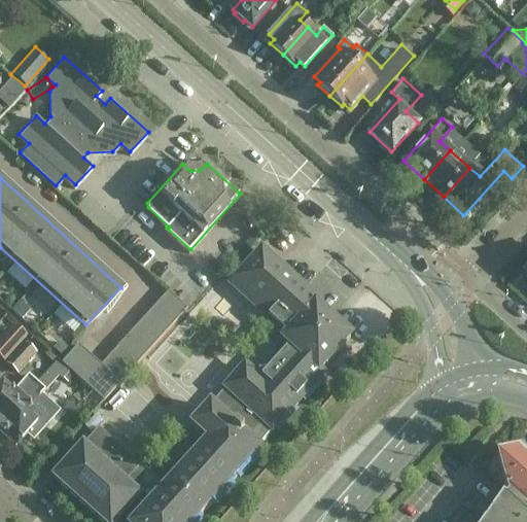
[(261,247),(233,279),(254,300),(253,302),(259,307),(287,333),(285,335),(291,341),(267,368),(259,361),(251,370),(244,363),(223,385),(225,386),(210,403),(210,402),(191,422),(208,438),(194,454),(165,485),(156,479),(142,465),(99,425),(84,442),(83,441),(54,474),(106,521),(112,521),(119,515),(127,521),(191,521),(202,512),(200,511),(257,447),(255,445),(322,371),(319,368),(350,334),(316,304),(319,300),(261,247)]
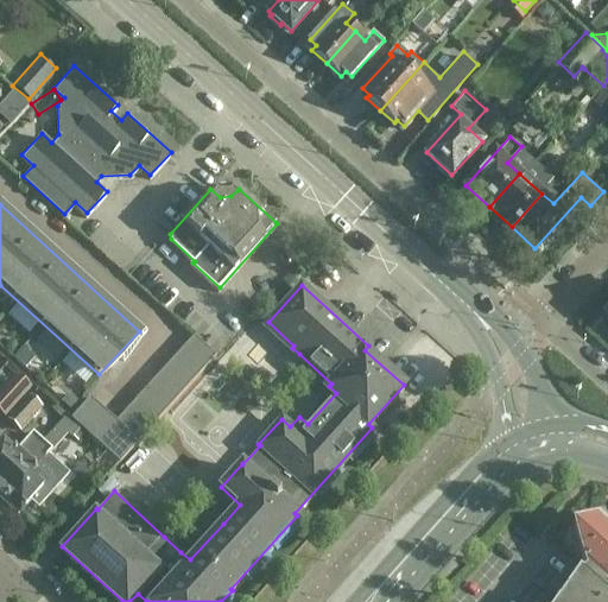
[(194,331),(184,343),(207,363),(216,353),(194,331)]
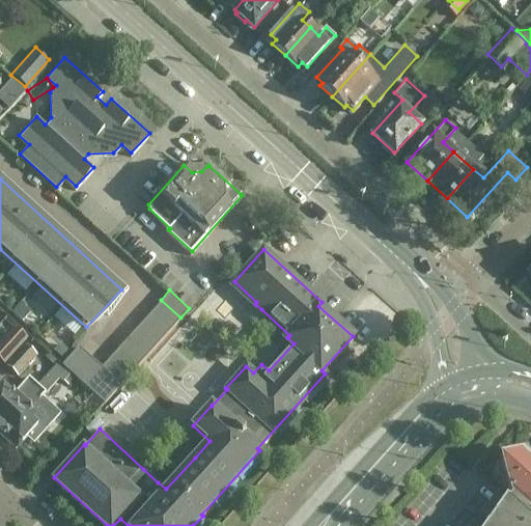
[(180,317),(161,300),(152,309),(172,327),(180,317)]
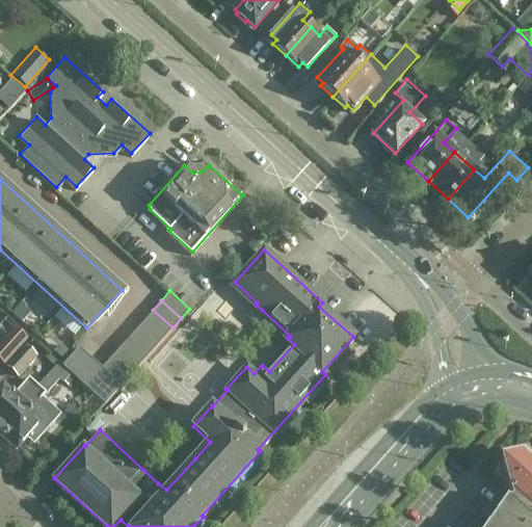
[(173,327),(153,310),(144,319),(164,337),(173,327)]
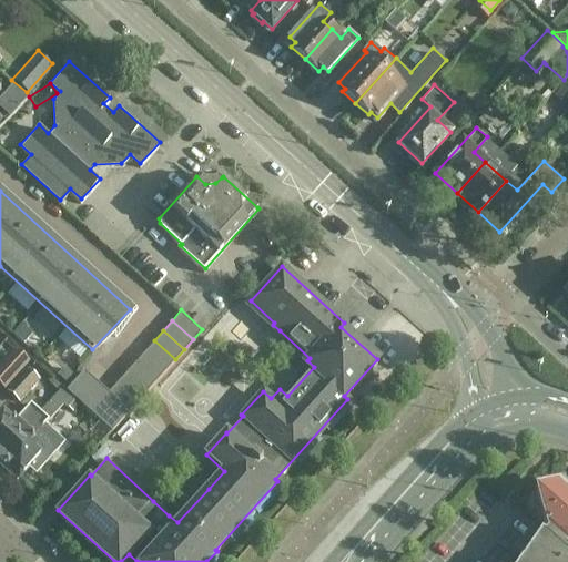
[(175,359),(154,340),(145,350),(166,369),(175,359)]
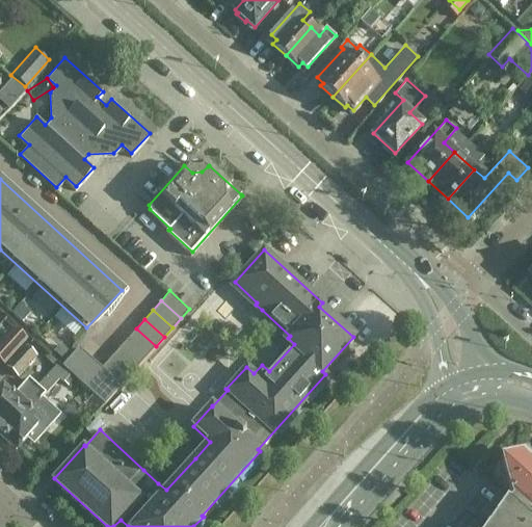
[(156,346),(136,328),(128,337),(148,356),(156,346)]
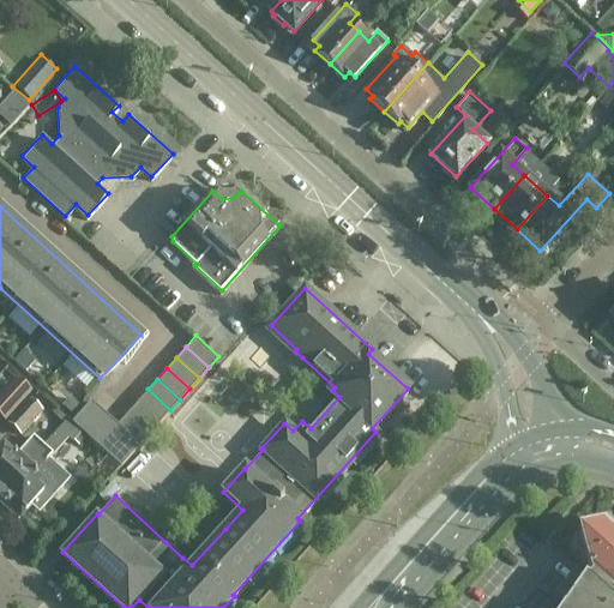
[(43,407),(29,393),(14,381),(0,397),(0,405),(11,414),(6,419),(20,432),(43,407)]
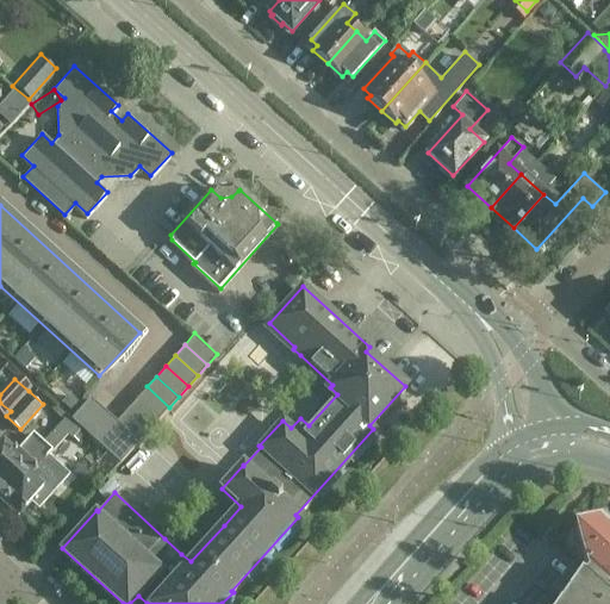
[(63,397),(75,409),(87,397),(75,385),(63,397)]
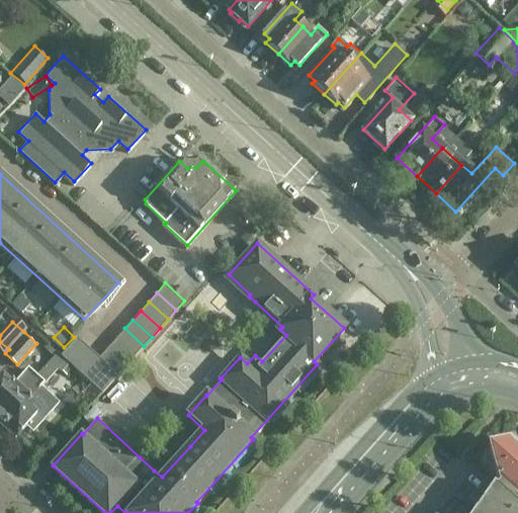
[(144,346),(124,328),(116,337),(135,354),(144,346)]
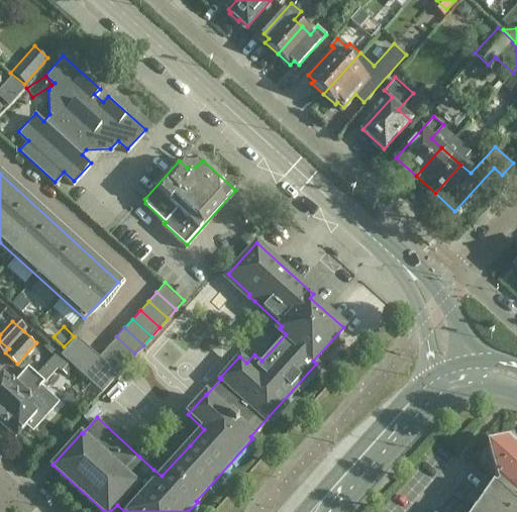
[(71,362),(87,343),(77,334),(63,350),(67,354),(65,355),(65,356),(71,362)]
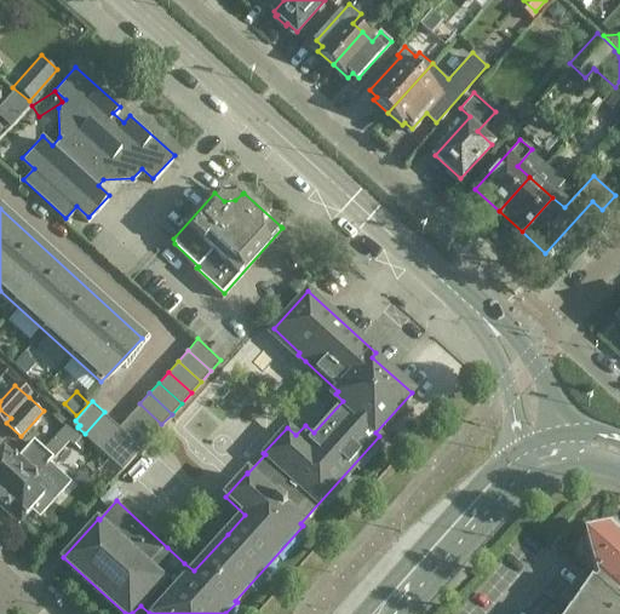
[(161,424),(139,403),(128,414),(151,435),(161,424)]
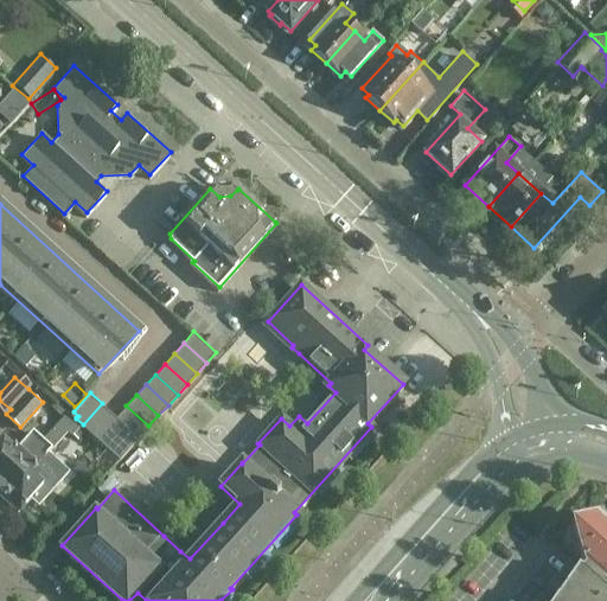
[(0,484),(70,408),(59,398),(49,410),(58,419),(42,436),(33,429),(16,448),(4,438),(0,440),(0,484)]
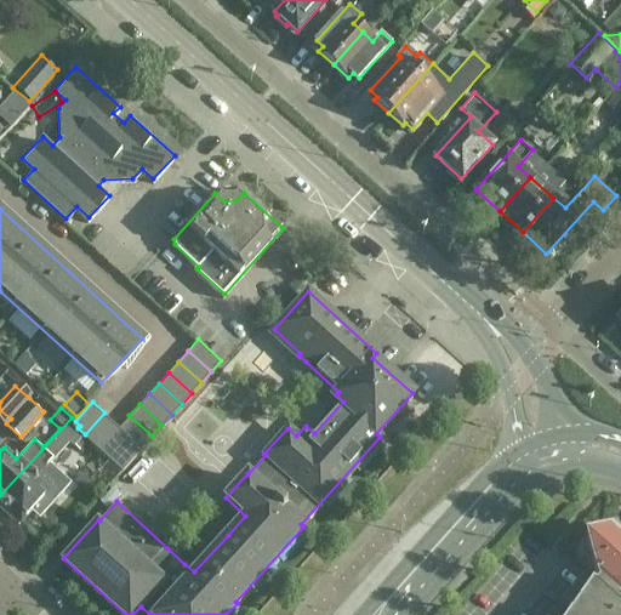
[(117,425),(117,423),(104,413),(85,434),(97,445),(100,443),(106,437),(117,425)]
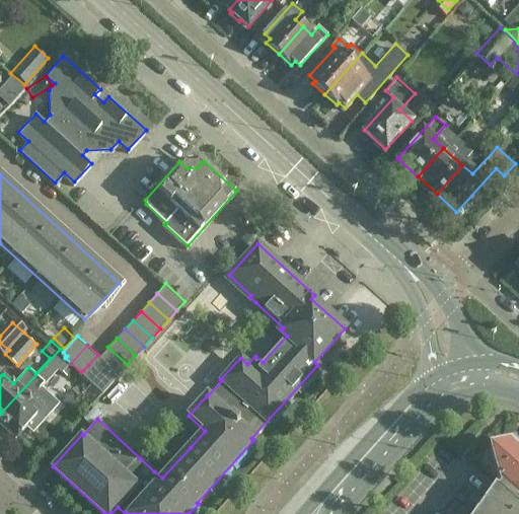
[(127,364),(107,347),(99,356),(119,373),(127,364)]
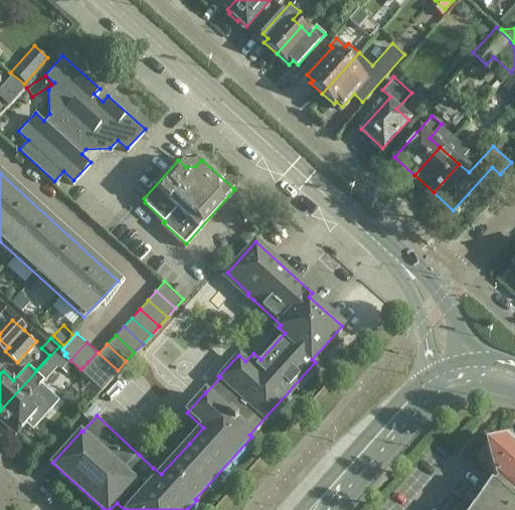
[(59,346),(0,410),(0,414),(7,420),(5,422),(15,432),(26,419),(32,426),(58,396),(41,381),(64,355),(64,354),(66,353),(62,349),(59,346)]
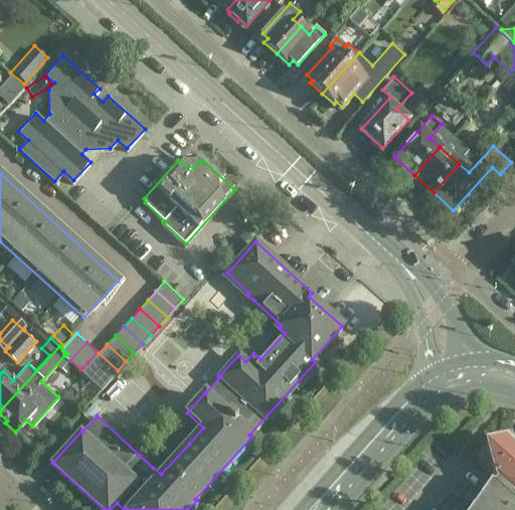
[(82,367),(80,369),(102,388),(118,370),(99,353),(97,351),(97,352),(88,362),(82,367)]
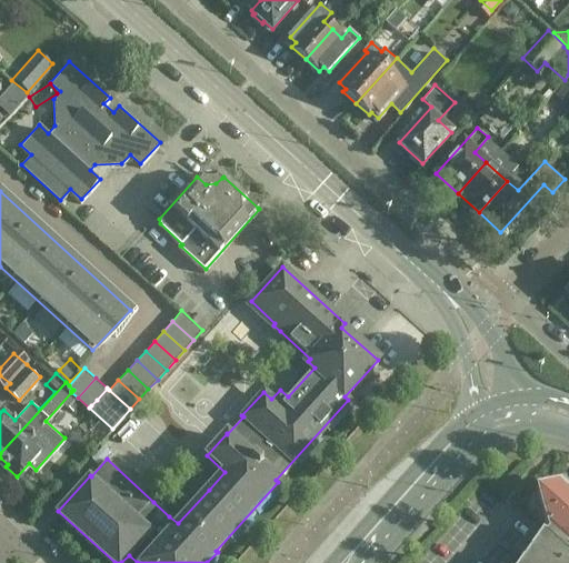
[(568,562),(568,488),(561,482),(537,490),(549,530),(546,534),(543,532),(520,562),(568,562)]
